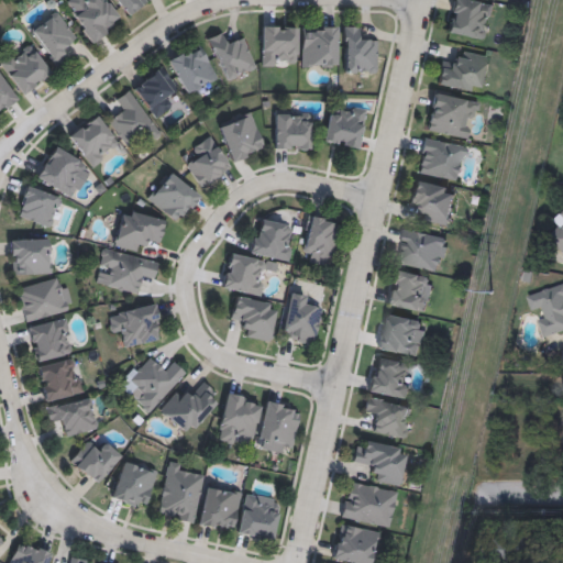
[(91,43),(62,2),(64,0),(106,0),(121,20),(91,43)]
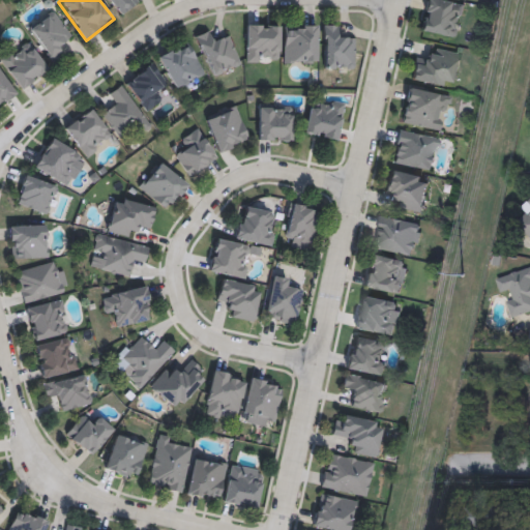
[(137,0),(119,15),(108,0),(137,0)]
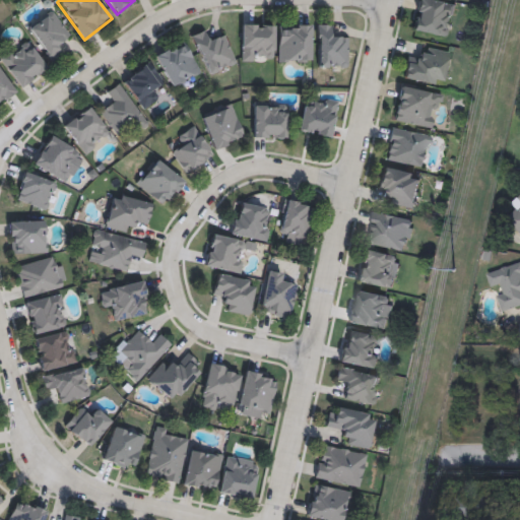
[(53,63),(26,27),(52,9),(72,37),(56,49),(62,57),(53,63)]
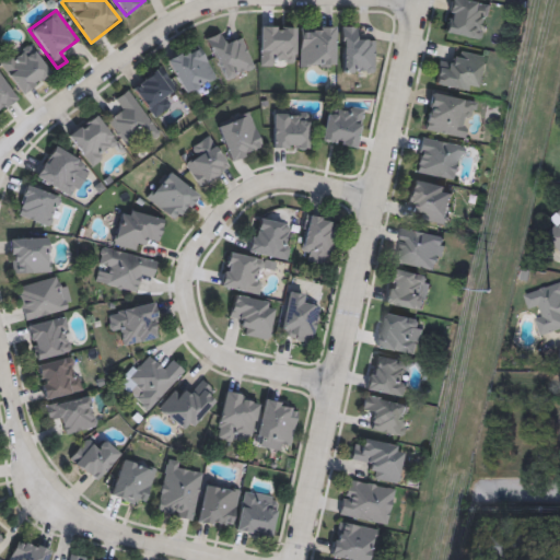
[(260,65),(260,25),(294,25),(294,65),(260,65)]
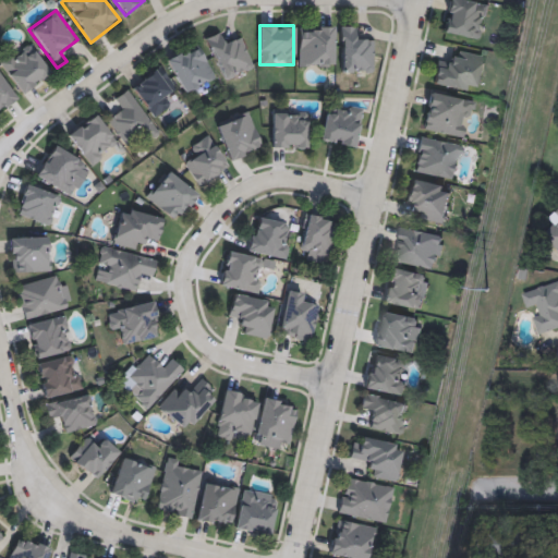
[(373,37),(373,72),(340,71),(340,25),(352,26),(352,37),(373,37)]
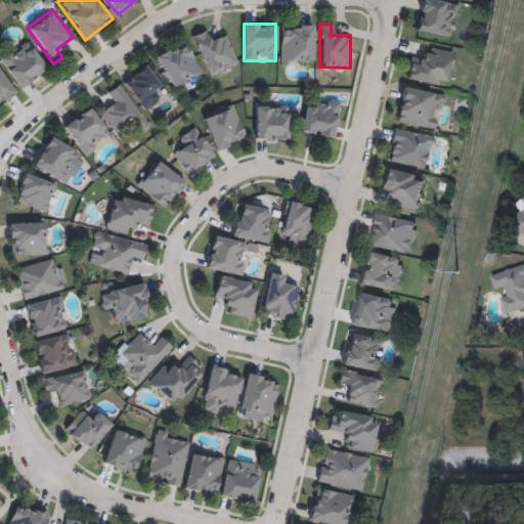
[(313,61),(280,61),(280,25),(313,25),(313,61)]
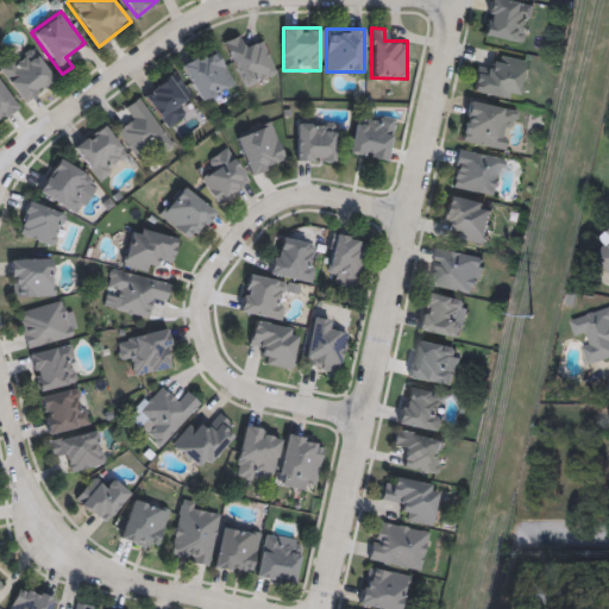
[(242,87),(225,41),(239,36),(242,44),(263,37),(276,75),(242,87)]
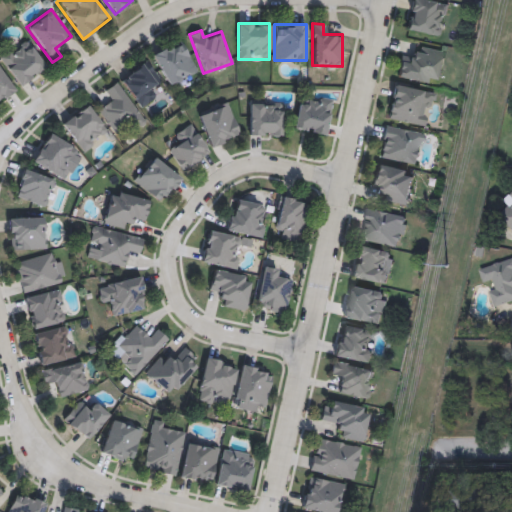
[(46,66),(19,86),(0,58),(0,56),(26,37),(46,66)]
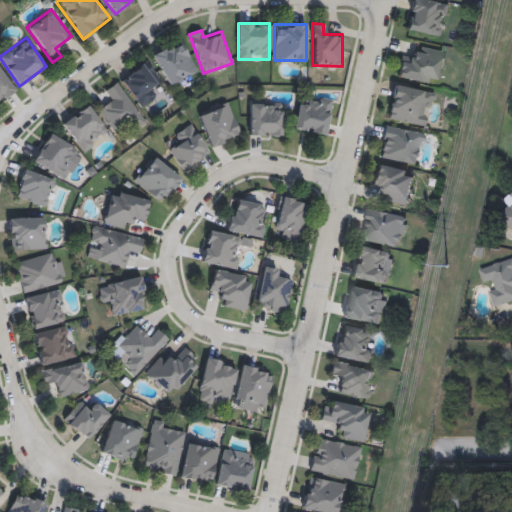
[(182,39),(198,72),(168,86),(152,53),(182,39)]
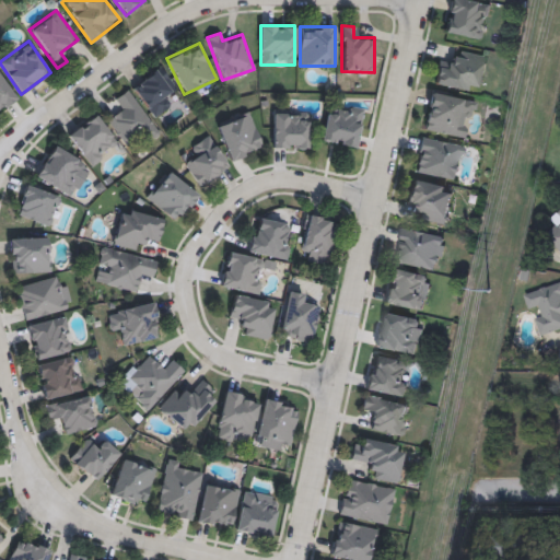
[(131,86),(160,66),(175,86),(167,93),(174,103),(153,117),(131,86)]
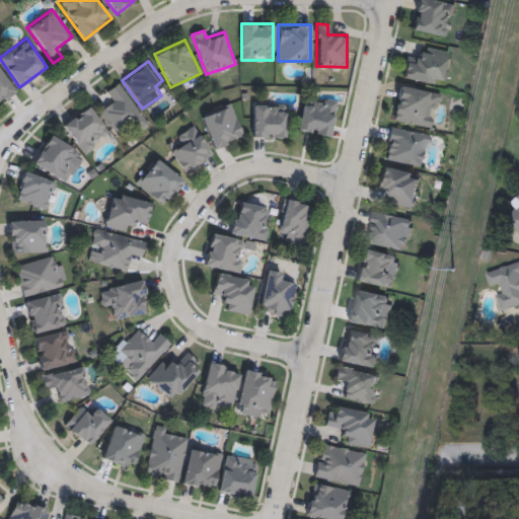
[(0,69),(15,89),(0,100),(0,69)]
